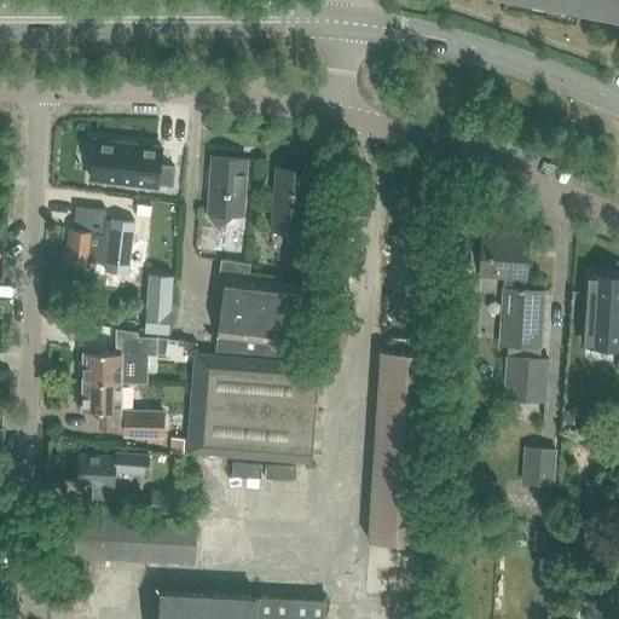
[(618,0),(513,0),(618,19),(618,0)]
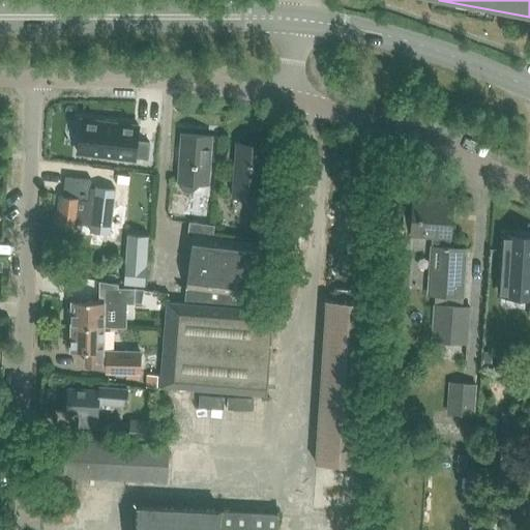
[(135,157),(147,158),(149,142),(137,141),(138,126),(81,119),(77,153),(134,159),(135,157)]
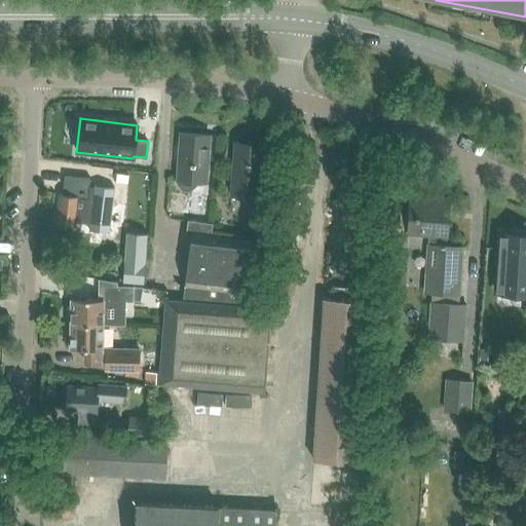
[(210,136),(195,135),(180,134),(177,183),(182,189),(190,190),(196,185),(196,183),(207,184),(210,136)]
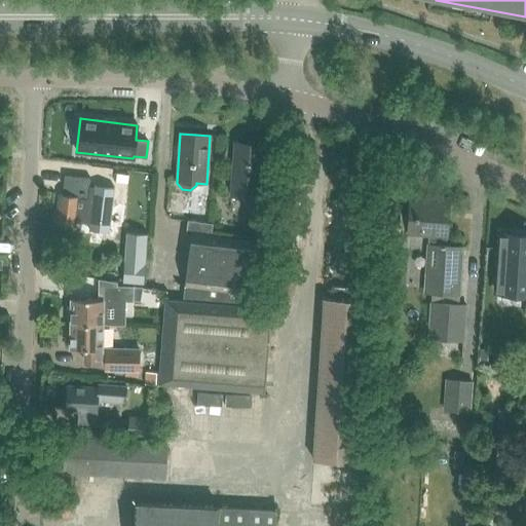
[(234,142),(230,195),(261,197),(265,145),(234,142)]
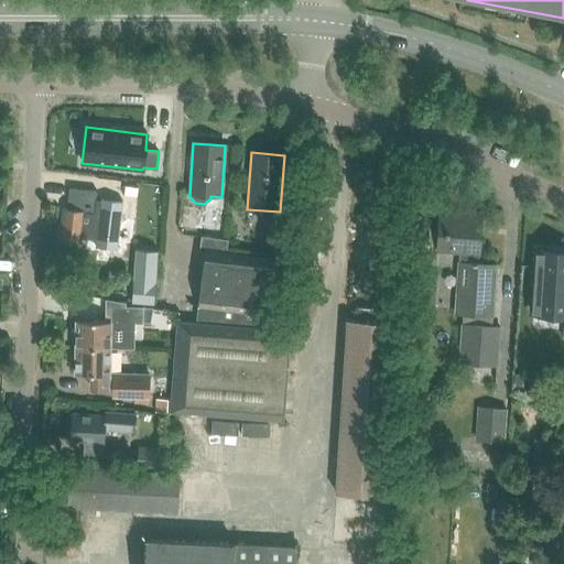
[(96,240),(118,243),(122,202),(121,202),(121,203),(102,201),(102,199),(100,199),(100,201),(95,201),(96,191),(68,187),(66,209),(64,209),(61,240),(80,242),(80,239),(83,239),(96,240)]
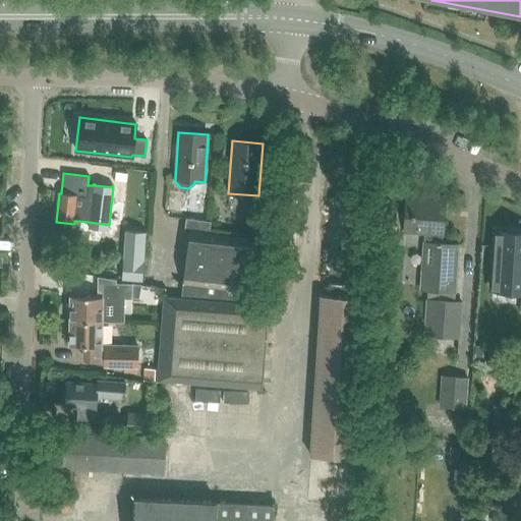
[(406,196),(405,214),(404,233),(424,234),(424,241),(422,242),(419,291),(428,291),(427,299),(425,299),(423,336),(460,339),(463,301),(455,301),(455,293),(456,293),(460,245),(441,244),(442,234),(443,234),(445,199),(406,196)]
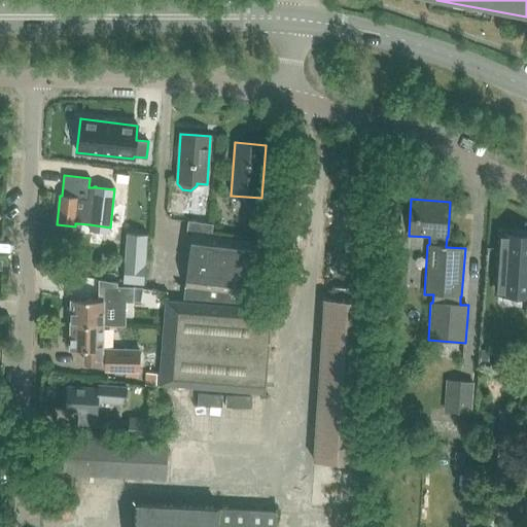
[(257,212),(255,239),(269,240),(271,213),(257,212)]
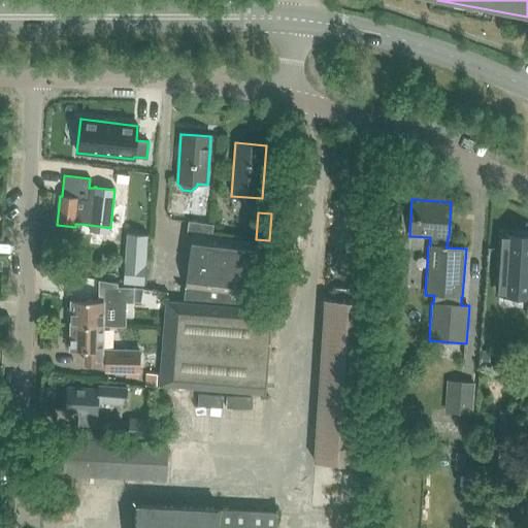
[(191,222),(189,234),(192,234),(209,236),(210,224),(191,221),(191,222)]
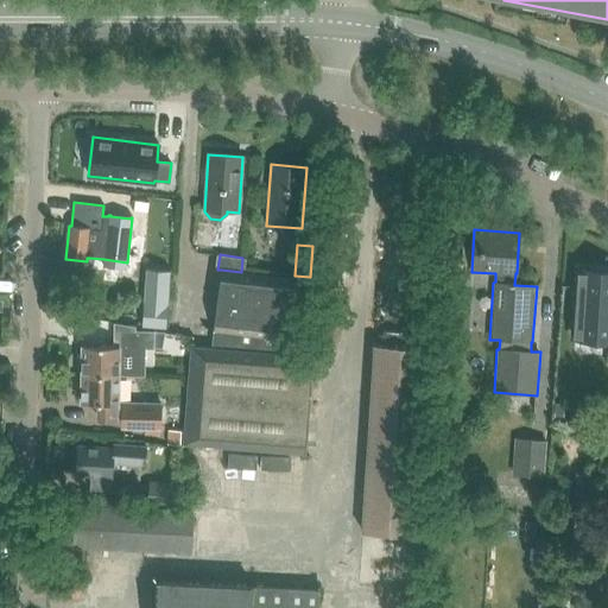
[(146,268),(143,325),(166,328),(170,270),(146,268)]
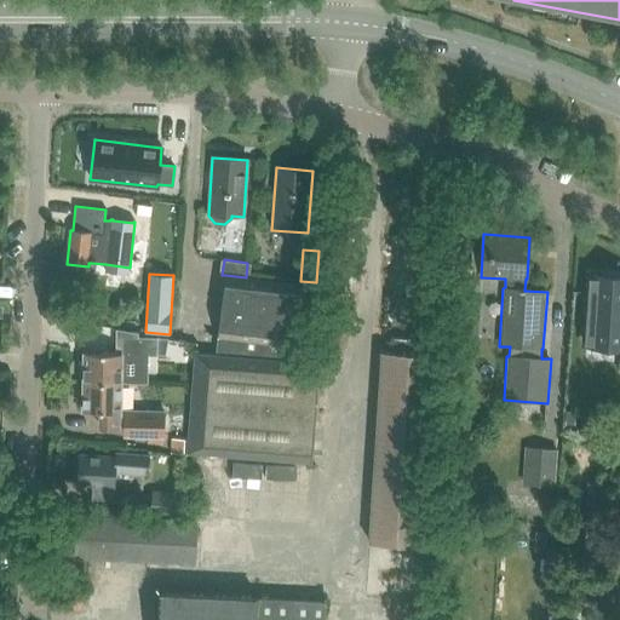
[(589,274),(584,345),(619,346),(619,276),(607,276),(607,275),(589,274)]
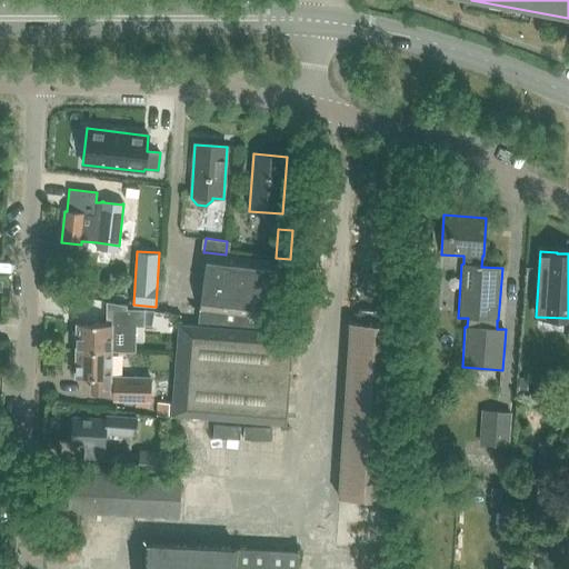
[(202,285),(200,306),(270,316),(273,295),(278,261),(226,255),(207,252),(202,285)]
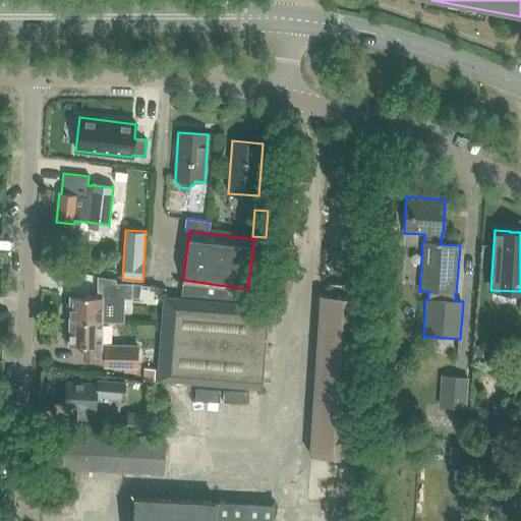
[(71,296),(70,321),(103,322),(103,308),(119,309),(120,298),(133,298),(134,284),(108,283),(108,297),(71,296)]
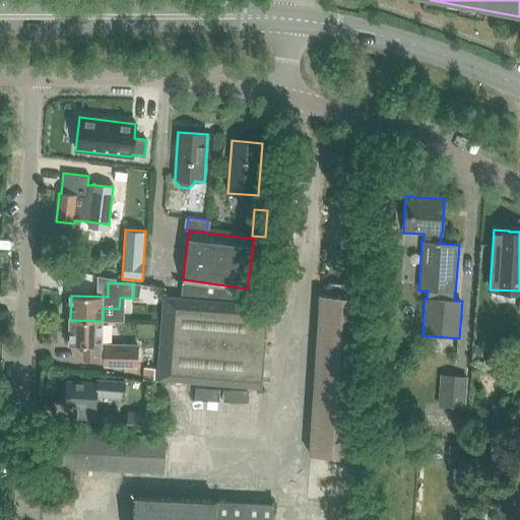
[(312,458),(356,462),(365,332),(368,298),(324,295),(321,329),(312,458)]
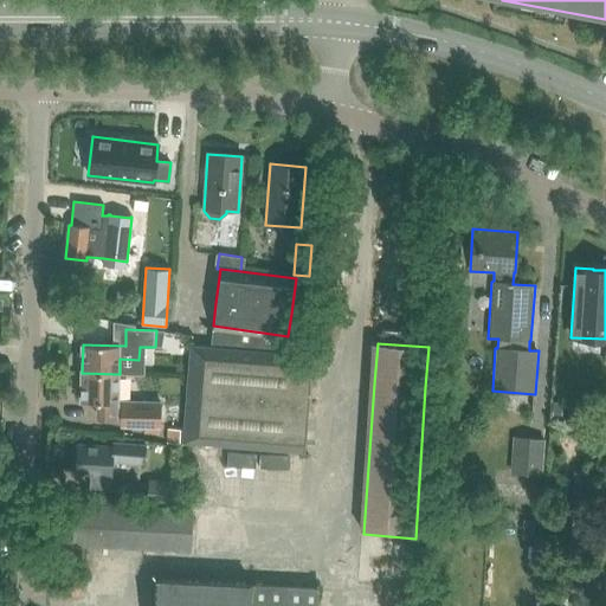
[(314,354),(210,347),(189,345),(182,444),(307,453),(314,354)]
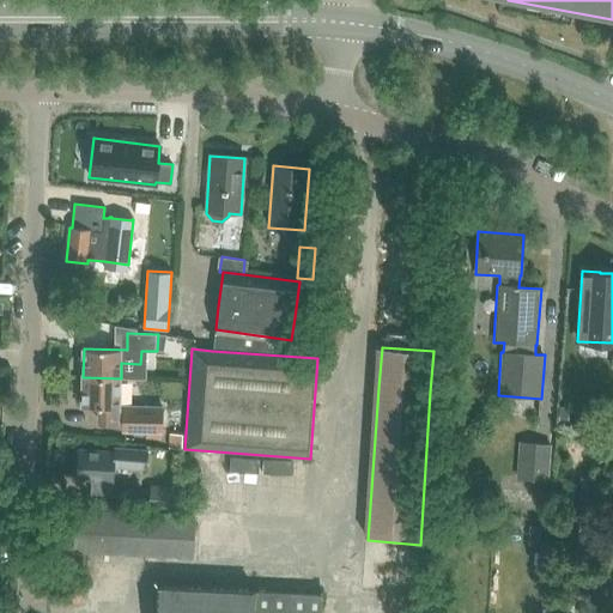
[(121,378),(83,377),(82,407),(99,407),(99,423),(119,423),(119,407),(120,407),(121,378)]
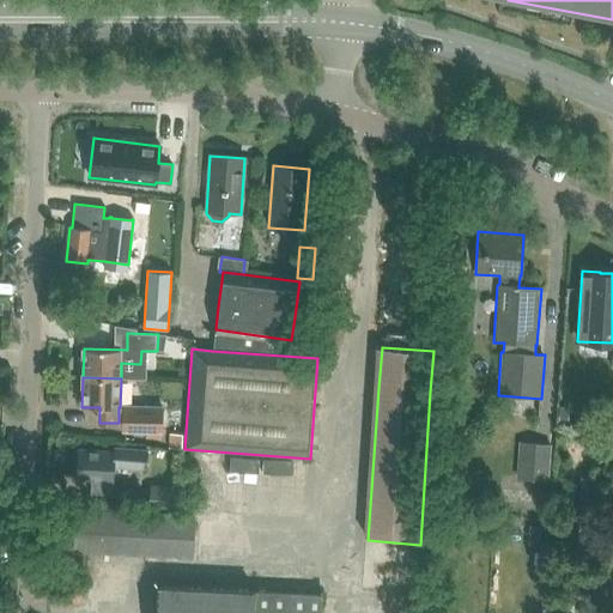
[(123,431),(163,432),(163,408),(125,407),(123,431)]
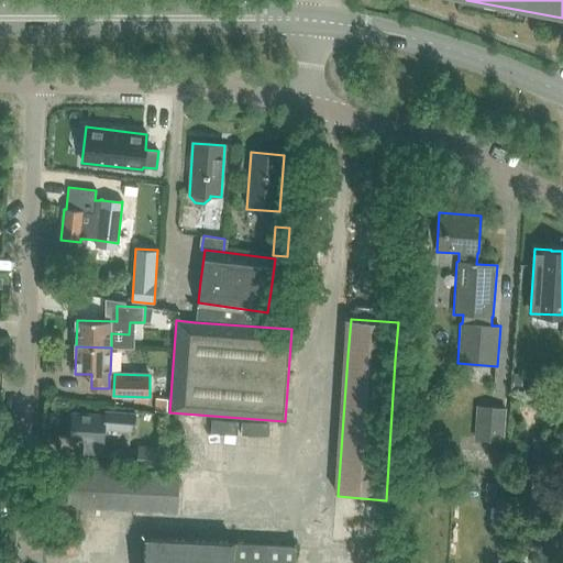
[(512,374),(510,389),(519,389),(521,375),(512,374)]
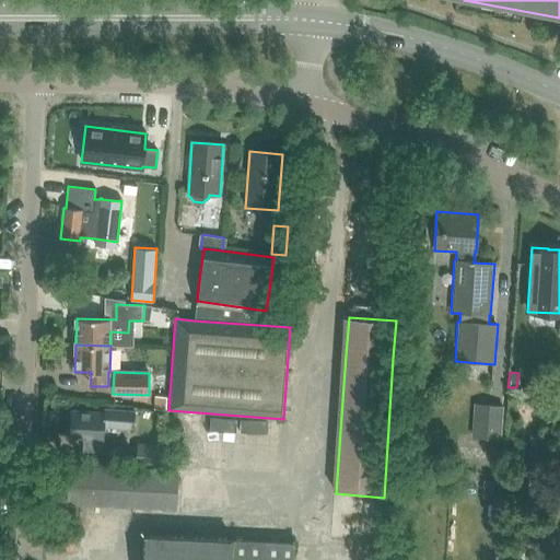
[(156,397),(155,409),(166,410),(167,398),(156,397)]
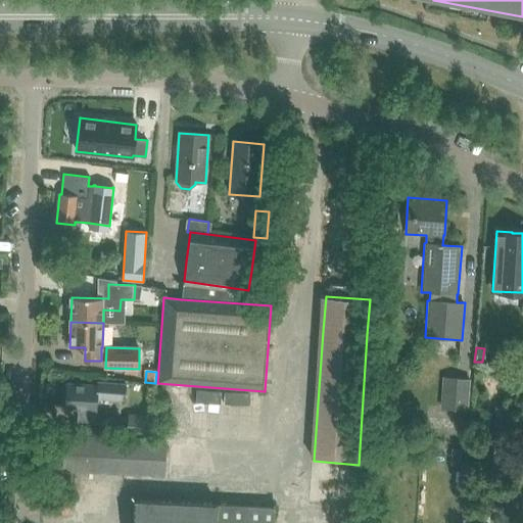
[(470,379),(460,378),(442,377),(440,409),(468,411),(470,379)]
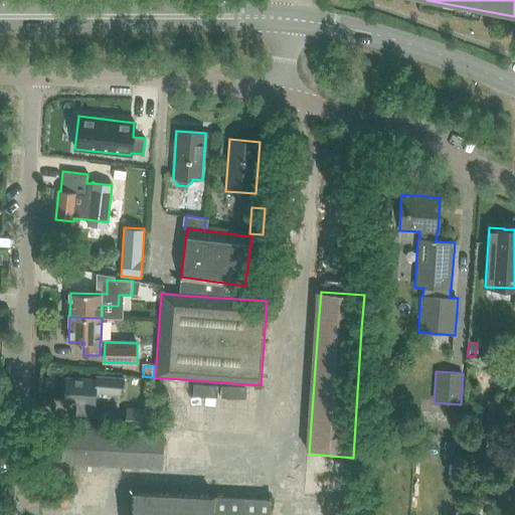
[(65,402),(96,404),(96,391),(121,393),(121,394),(123,394),(124,378),(97,375),(96,380),(66,378),(65,402)]
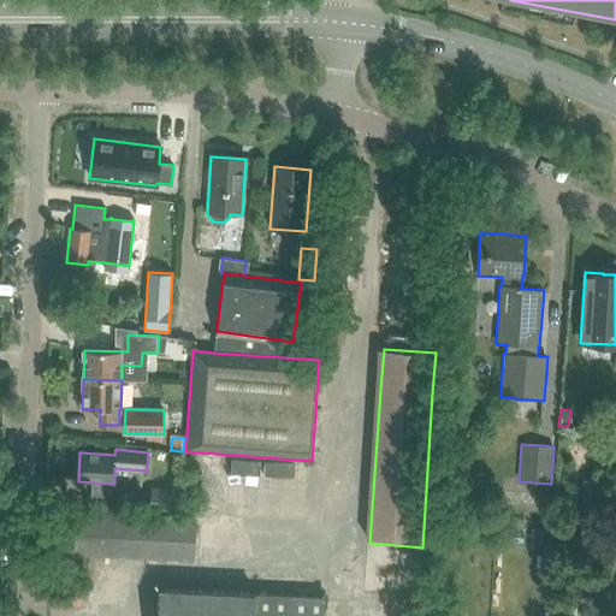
[(582,480),(580,543),(599,544),(602,480),(582,480)]
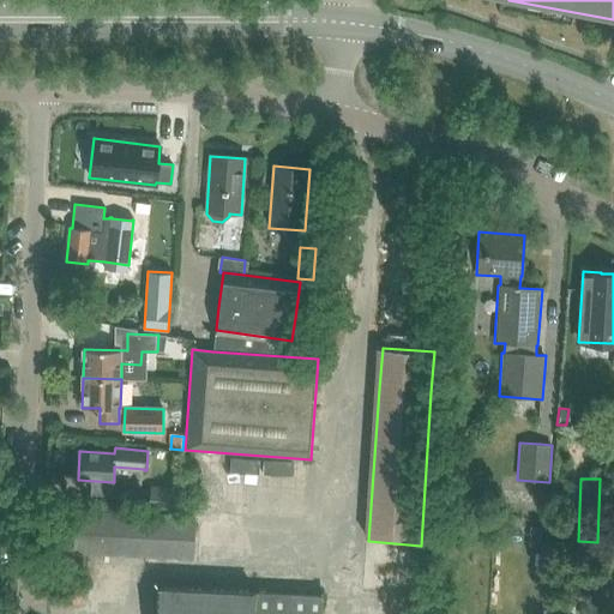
[(178,488),(150,486),(149,510),(176,511),(178,488)]
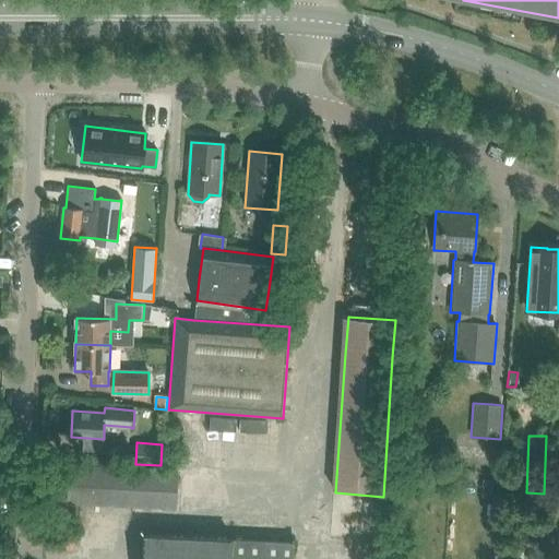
[(414,489),(414,480),(401,479),(400,488),(414,489)]
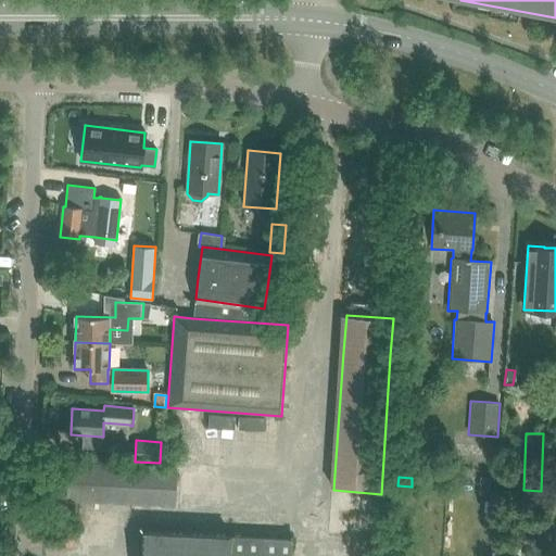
[(479,477),(478,494),(489,495),(490,477),(479,477)]
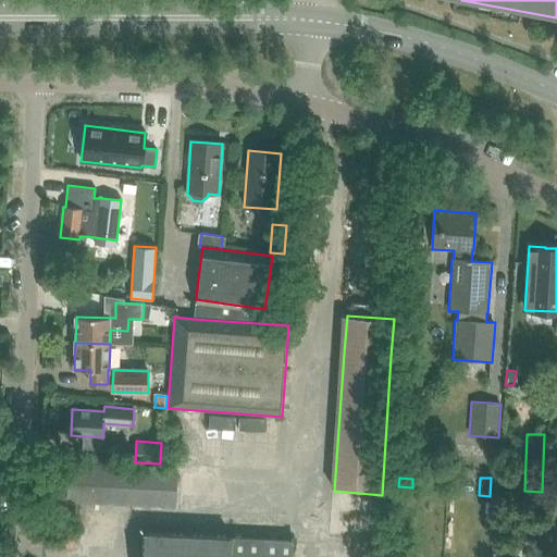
[(74,530),(60,529),(59,544),(73,545),(74,530)]
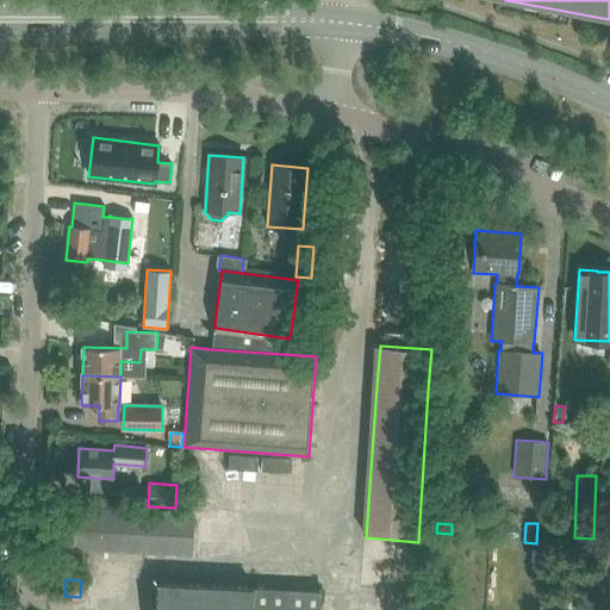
[(156,609),(319,609),(321,591),(255,589),(159,584),(156,609)]
